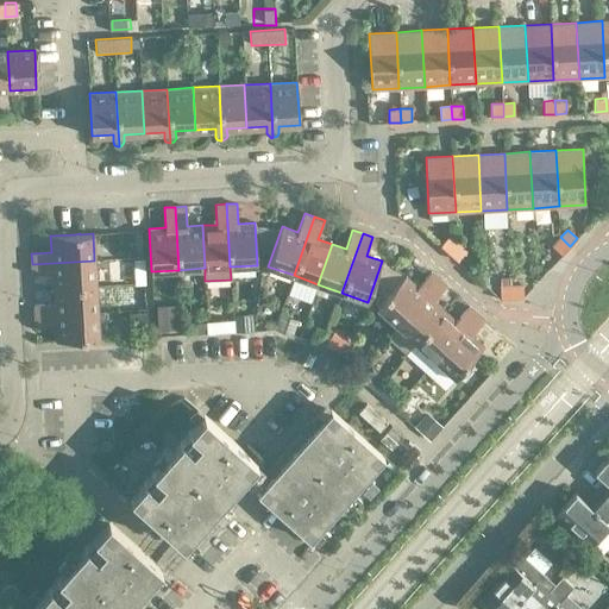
[(449,236),(440,245),(449,252),(457,243),(449,236)]
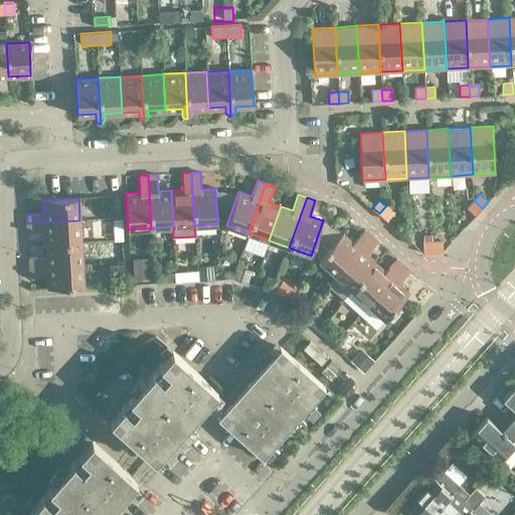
[(482,208),(474,200),(467,208),(476,215),(482,208)]
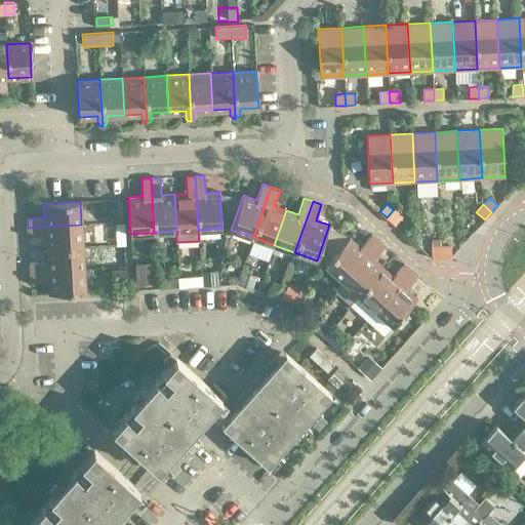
[(394,209),(387,217),(394,225),(402,216),(394,209)]
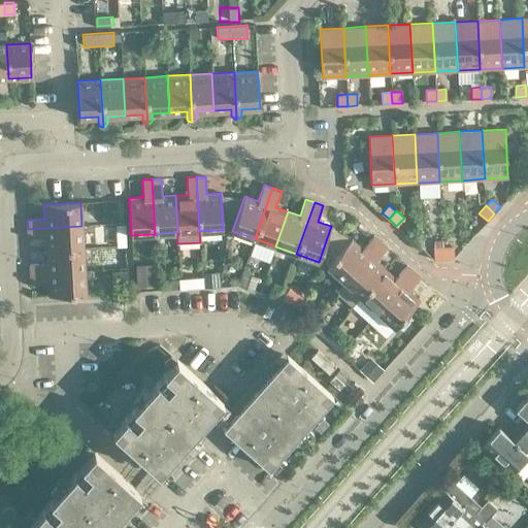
[(81,226),(28,229),(28,237),(45,237),(46,250),(84,248),(81,226)]
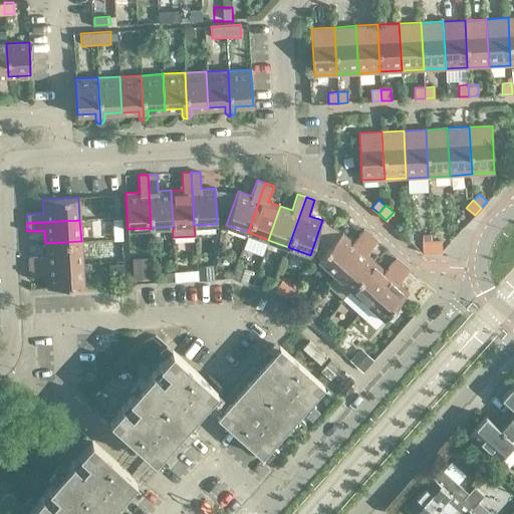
[(342,232),(336,238),(333,236),(328,241),(331,244),(317,259),(334,274),(370,235),(363,229),(352,242),(342,232)]
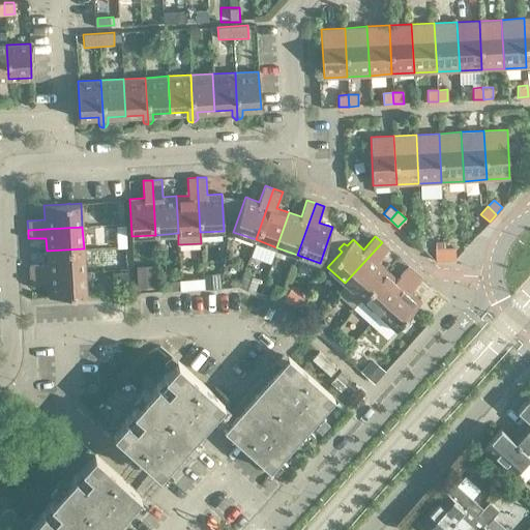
[(382,242),(345,283),(361,298),(387,270),(377,262),(388,248),(382,242)]
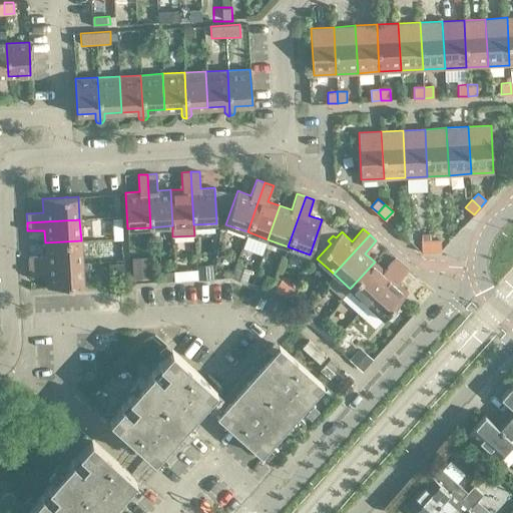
[(81,240),(45,242),(45,255),(29,257),(29,266),(82,263),(81,240)]
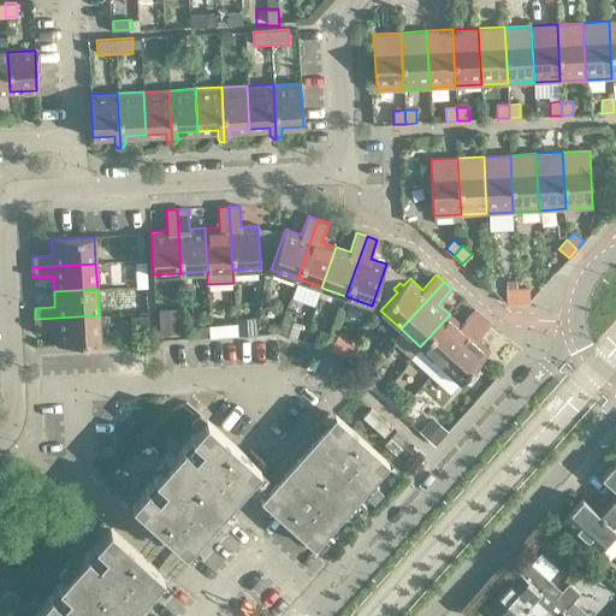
[(517,303),(529,303),(529,289),(517,290),(517,303)]
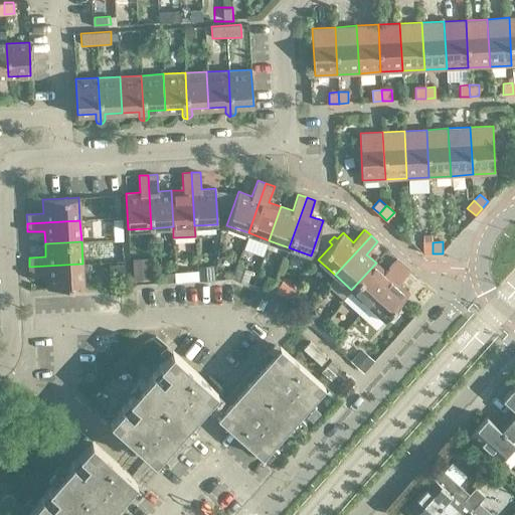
[(433,253),(433,242),(422,242),(423,254),(433,253)]
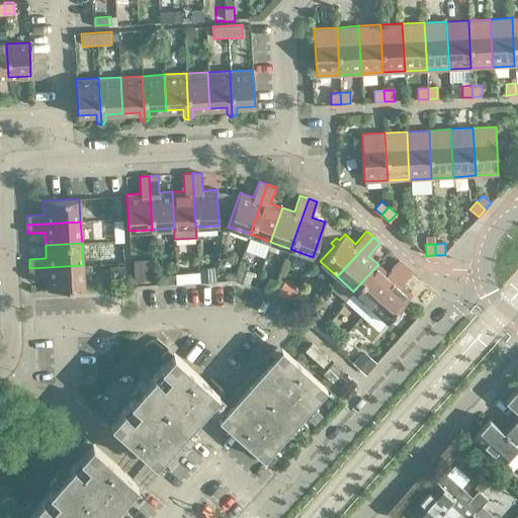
[(378,264),(353,291),(369,307),(406,266),(399,260),(387,273),(378,264)]
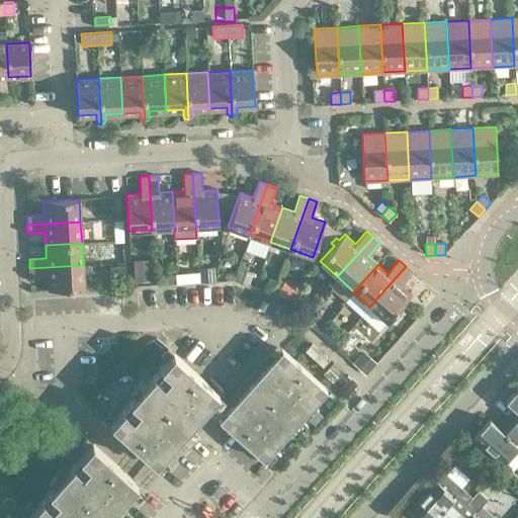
[(83,265),(29,268),(30,277),(47,276),(48,290),(69,288),(69,289),(73,289),(73,288),(84,288),(83,265)]
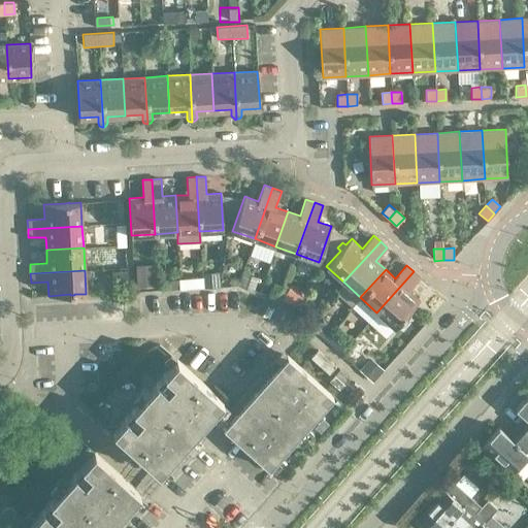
[(138,287),(154,287),(153,270),(137,270),(138,287)]
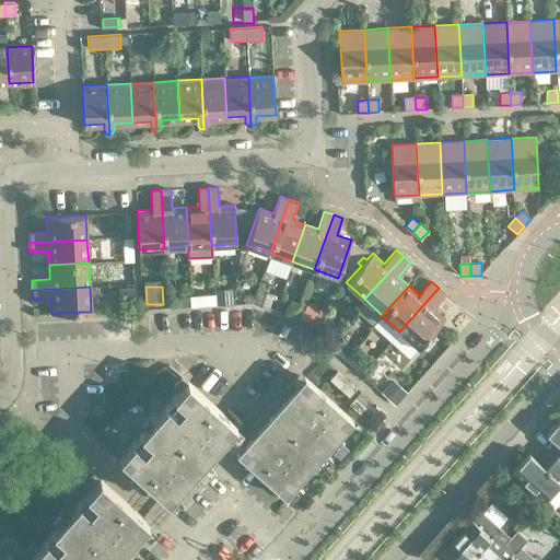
[(439,288),(399,331),(418,348),(444,318),(433,308),(445,294),(439,288)]
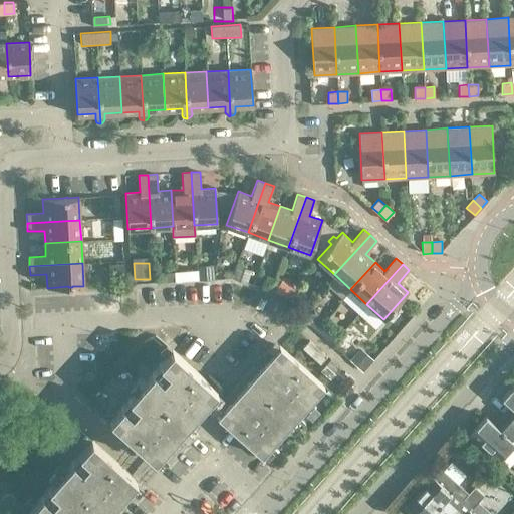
[(317,315),(309,323),(315,329),(323,320),(317,315)]
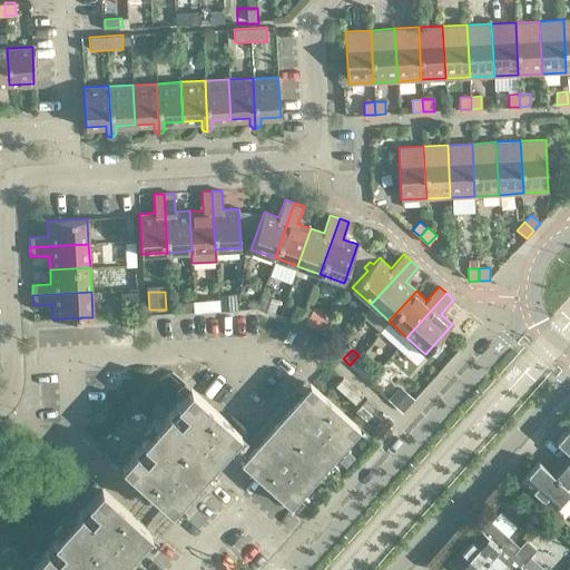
[(353,370),(365,380),(375,369),(364,359),(353,370)]
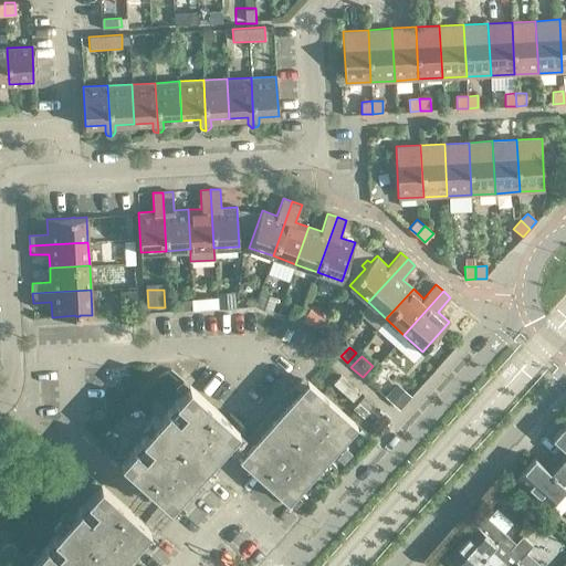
[(341,375),(333,383),(353,400),(359,392),(341,375)]
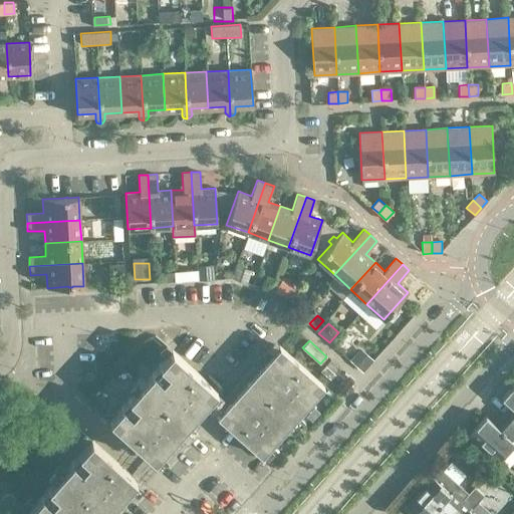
[(216,416),(261,456),(324,386),(279,345),(216,416)]
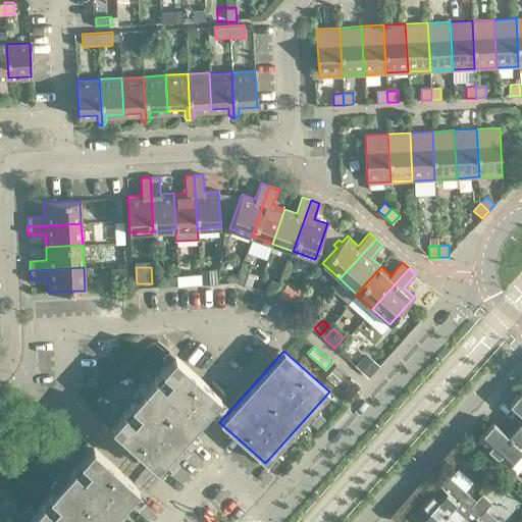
[(174,355),(111,426),(156,467),(220,396),(174,355)]
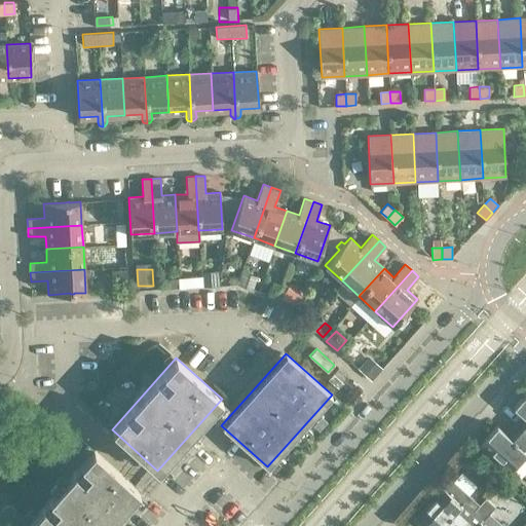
[(337,388),(348,377),(338,368),(328,379),(337,388)]
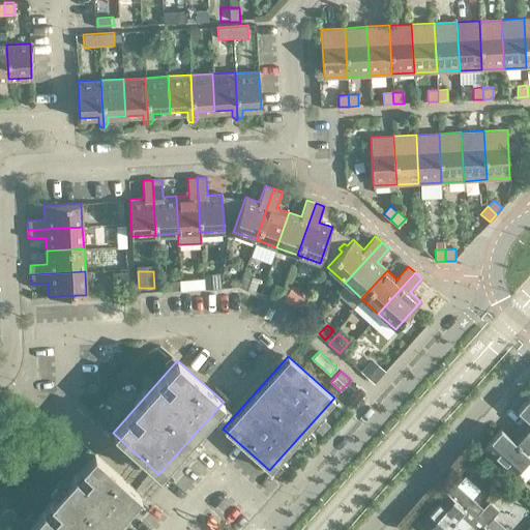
[(529,395),(517,410),(529,421),(529,422),(522,432),(529,438),(529,395)]
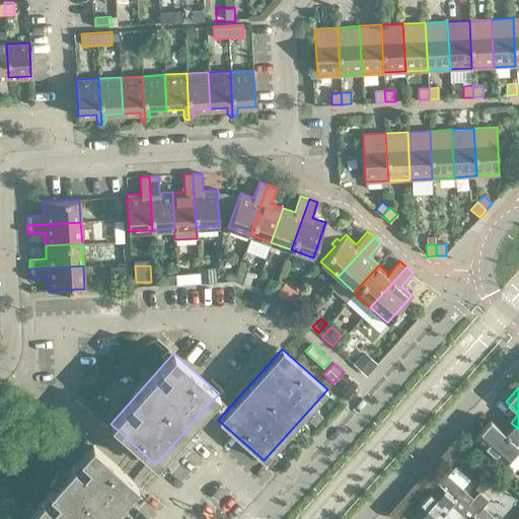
[(518,429),(511,423),(503,432),(490,420),(473,439),(503,465),(518,448),(518,447),(518,429)]
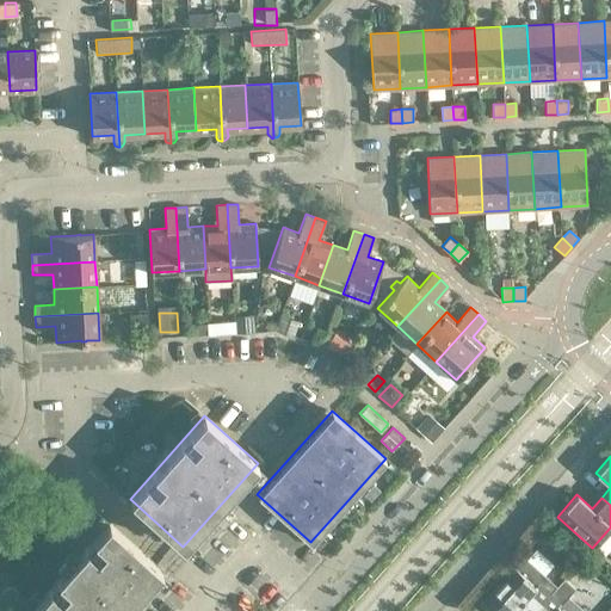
[(109,523),(62,574),(35,605),(17,590),(14,588),(11,587),(7,587),(4,590),(0,592),(0,593),(0,600),(1,604),(8,610),(124,610),(162,571),(109,523)]
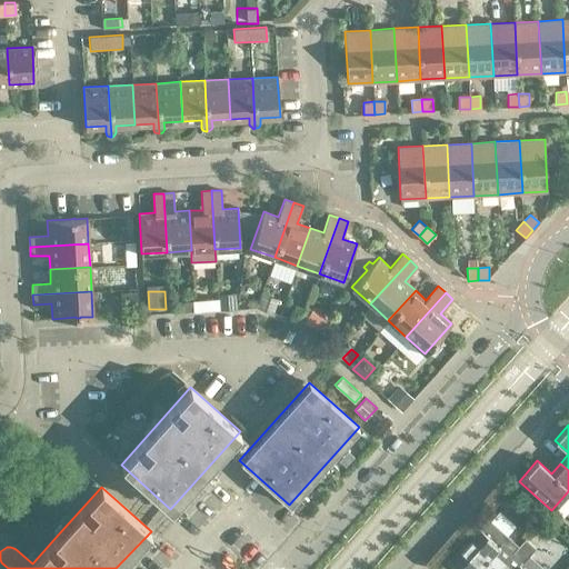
[(488,568),(496,568),(517,546),(487,518),(449,560),(458,568),(478,568),(482,563),(488,568)]
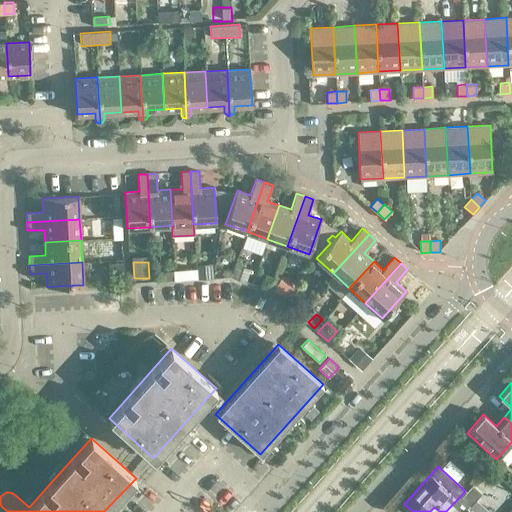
[(471,511),(468,508),(471,504),(481,493),(471,484),(465,491),(446,511),(471,511)]
